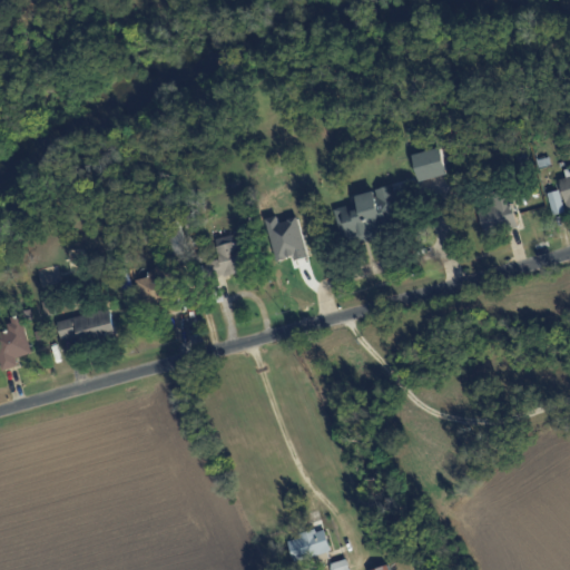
[(550,165),(547,145),(532,147),(537,167),(550,165)]
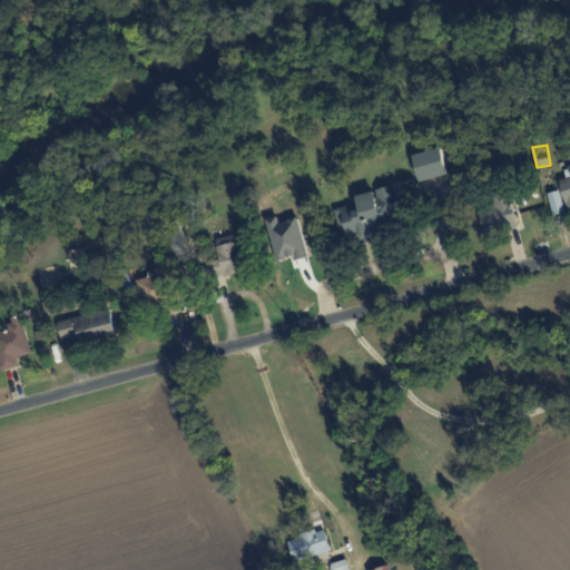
[(446,175),(441,148),(413,154),(419,180),(446,175)]
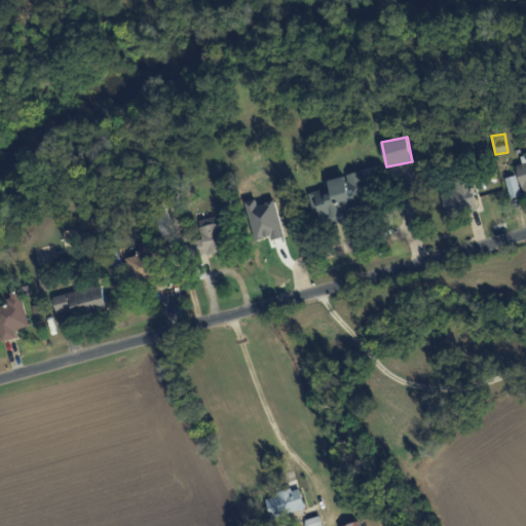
[(516,165),(523,194),(525,192),(525,162),(525,163),(516,165)]
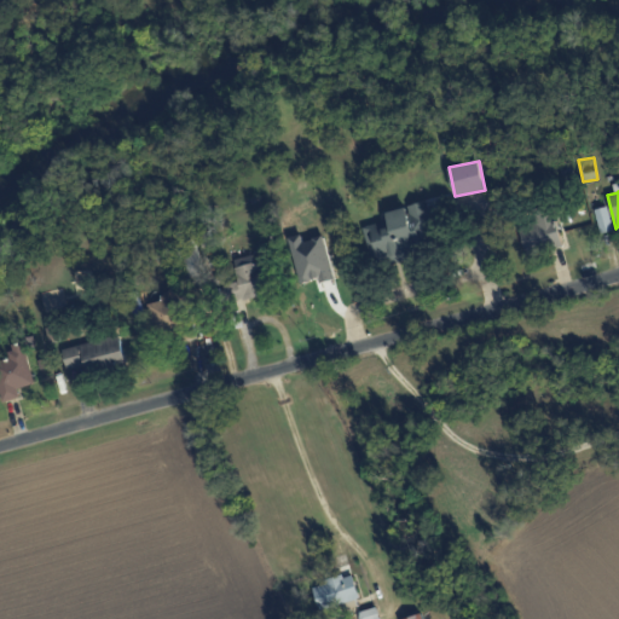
[(364,226),(372,262),(437,246),(426,202),(387,212),(389,220),(364,226)]
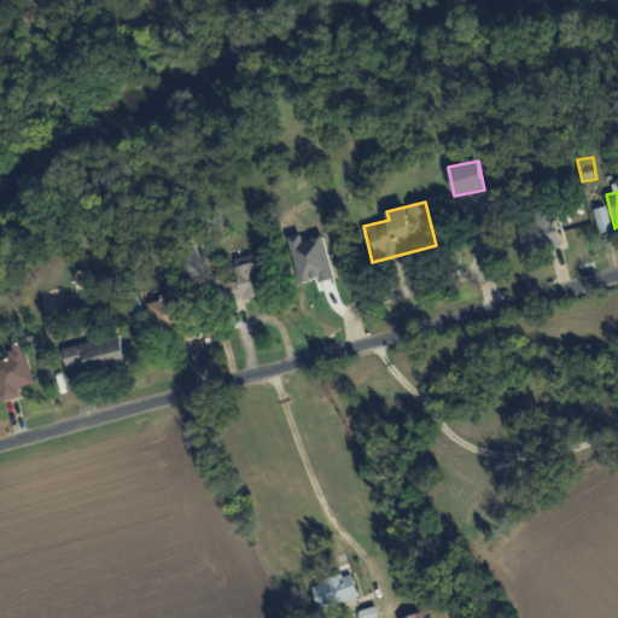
[(599,233),(612,231),(607,207),(594,209),(599,233)]
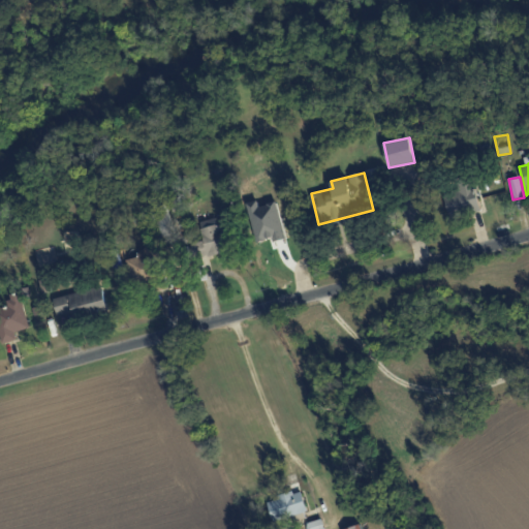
[(448,216),(478,212),(474,183),(444,188),(448,216)]
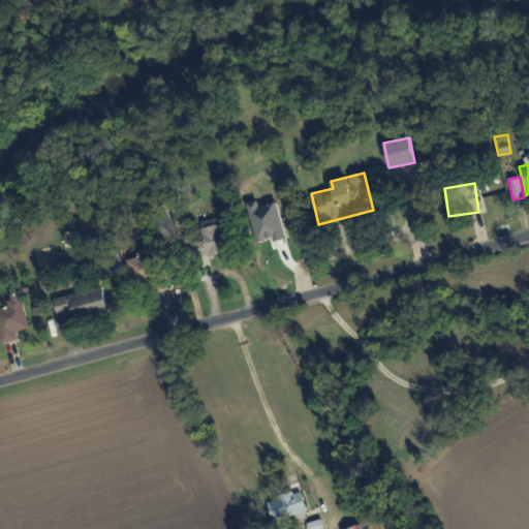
[(199,222),(204,240),(190,243),(195,259),(227,251),(218,217),(199,222)]
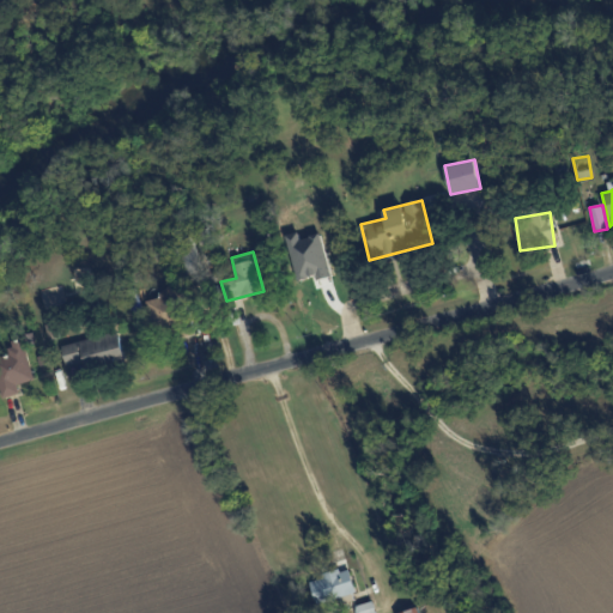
[(162,298),(150,301),(155,328),(184,322),(177,285),(161,289),(162,298)]
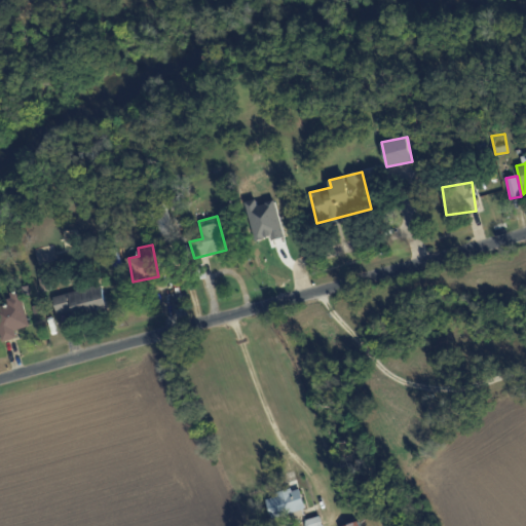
[(52,297),(58,314),(74,310),(75,317),(108,310),(102,285),(52,297)]
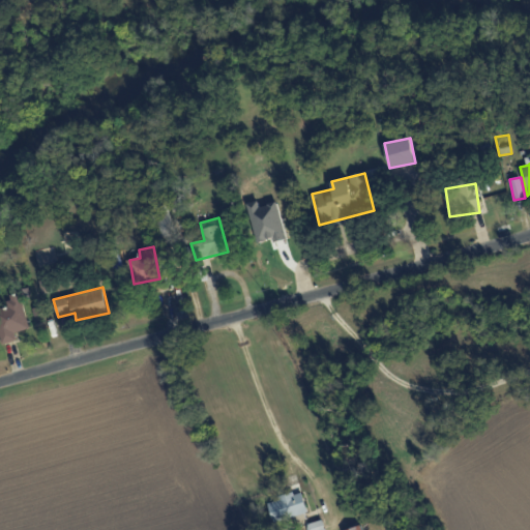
[(0,337),(2,345),(17,341),(15,332),(29,328),(20,292),(7,295),(10,306),(0,308),(0,337)]
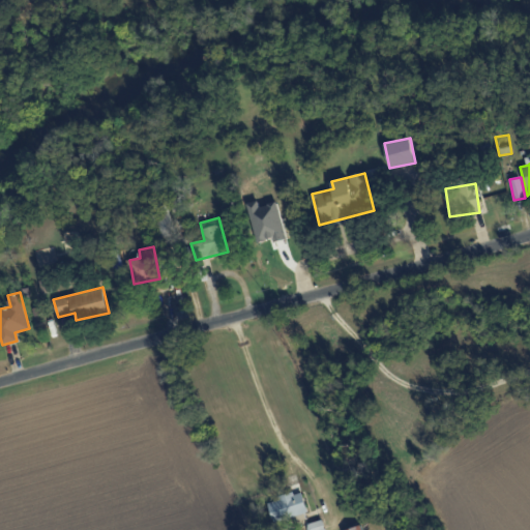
[(276,529),(271,502),(305,494),(312,523),(322,520),(324,529),(276,529)]
